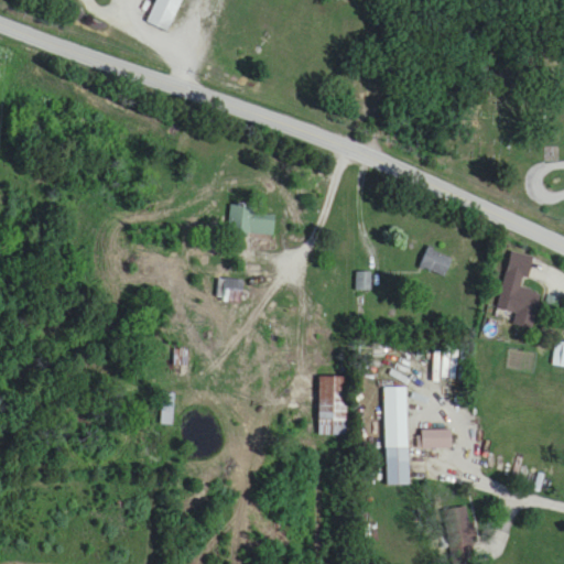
[(156,0),(145,21),(166,31),(181,0),(156,0)]
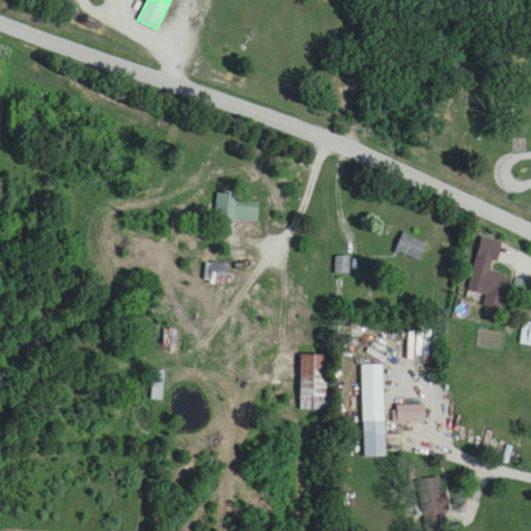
[(216,221),(257,222),(258,203),(239,203),(239,194),(217,194),(216,221)]
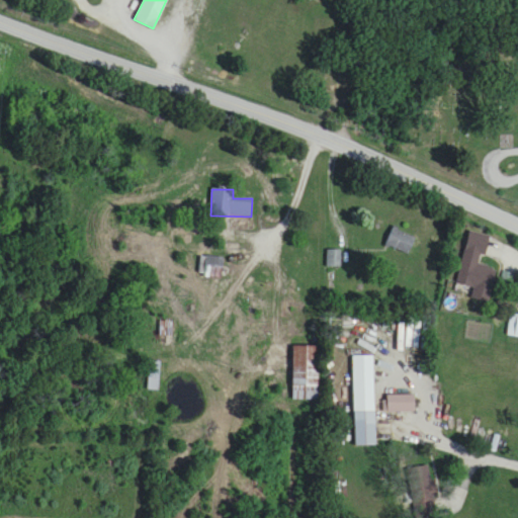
[(385,247),(409,254),(415,236),(392,229),(385,247)]
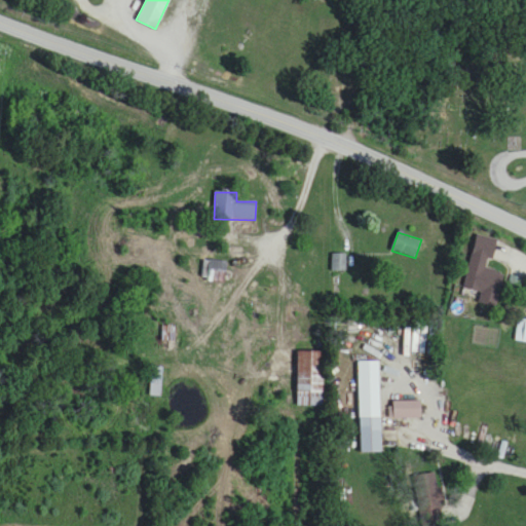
[(498,299),(503,273),(488,270),(494,238),(476,235),(464,293),(498,299)]
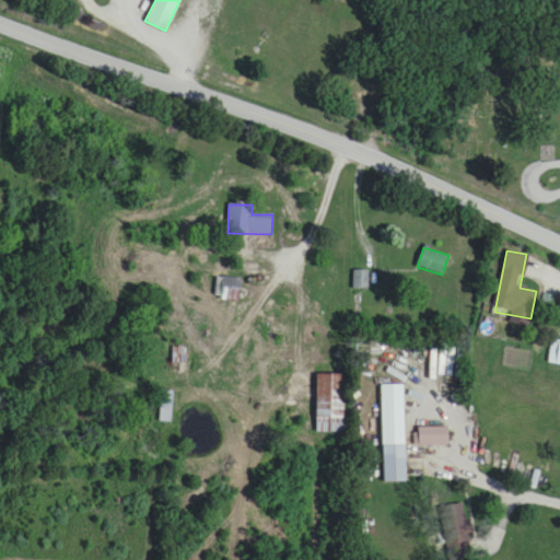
[(243,280),(224,277),(220,298),(238,301),(243,280)]
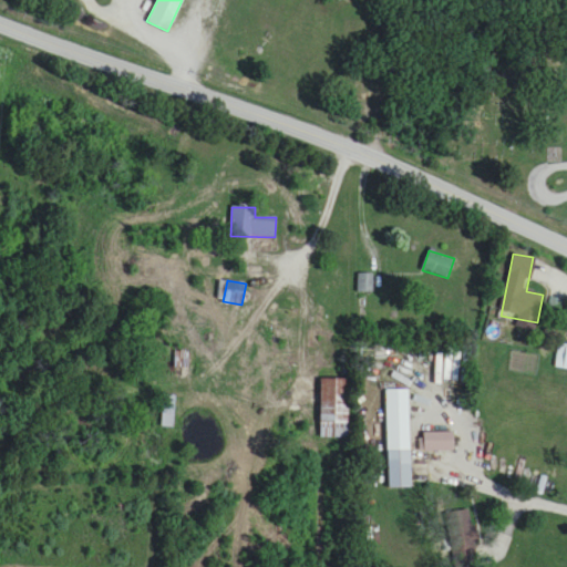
[(320,437),(347,437),(348,380),(321,379),(320,437)]
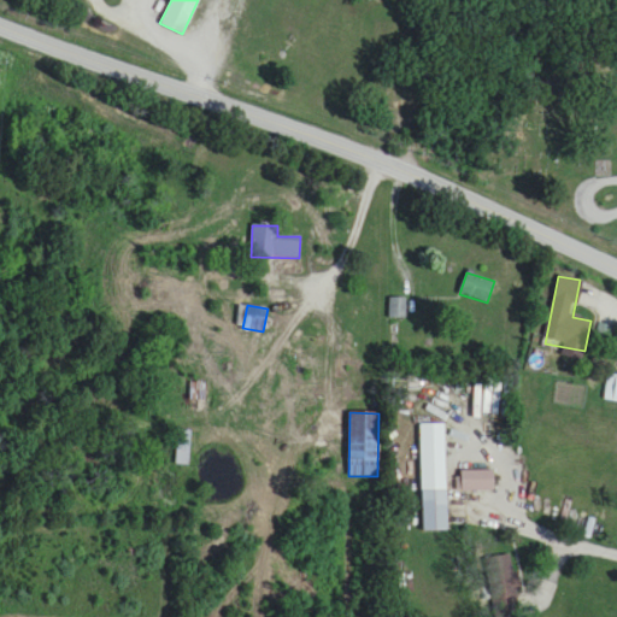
[(446,532),(446,424),(422,424),(422,532),(446,532)]
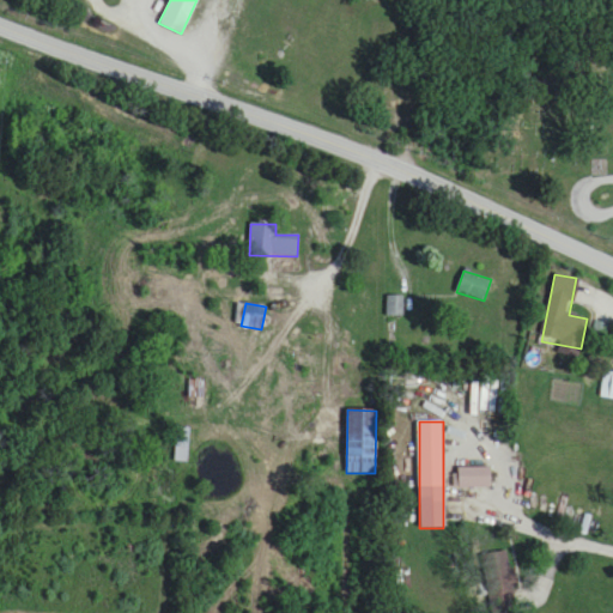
[(190,430),(177,429),(175,461),(188,462),(190,430)]
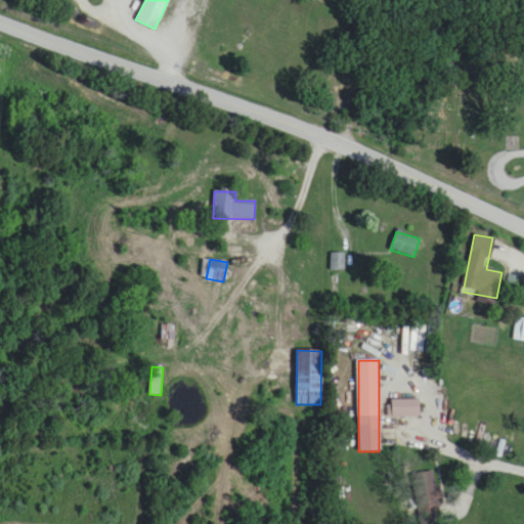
[(419,400),(392,400),(392,418),(419,418),(419,400)]
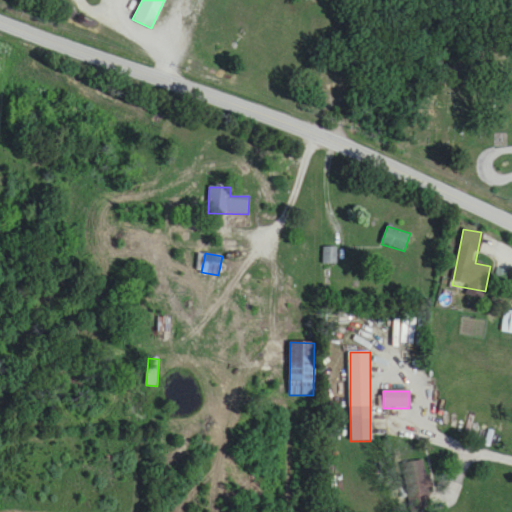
[(405,511),(429,511),(428,462),(403,462),(405,511)]
